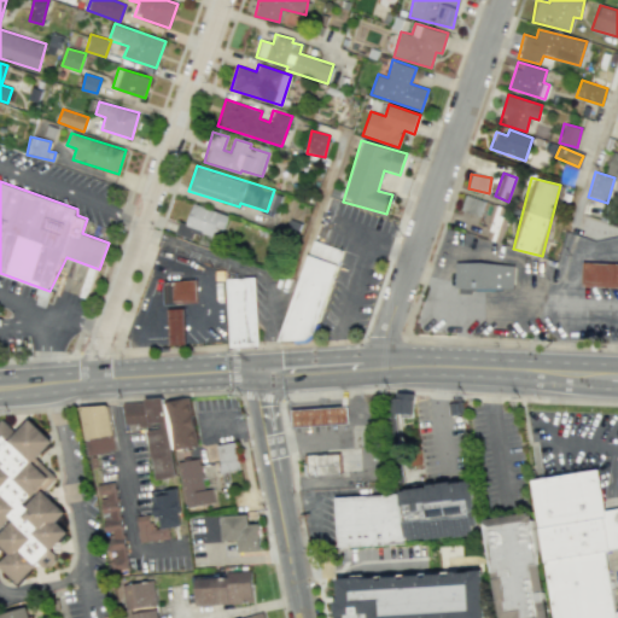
[(487,200),(464,196),(460,211),(484,216),(487,200)]
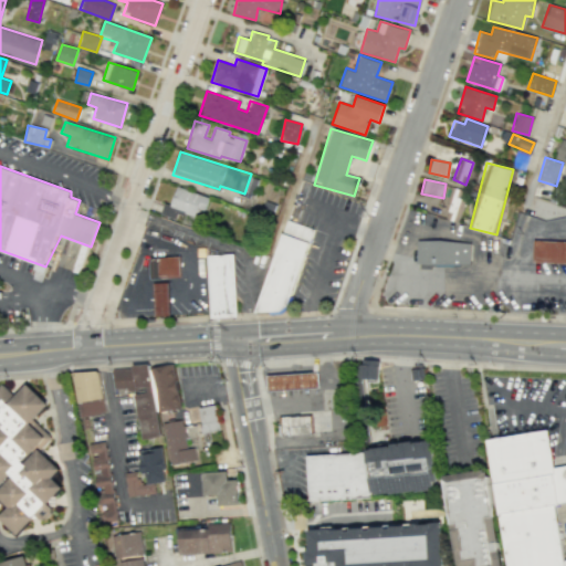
[(169,205),(164,202),(159,213),(175,219),(178,211),(199,219),(208,197),(176,186),(169,205)]
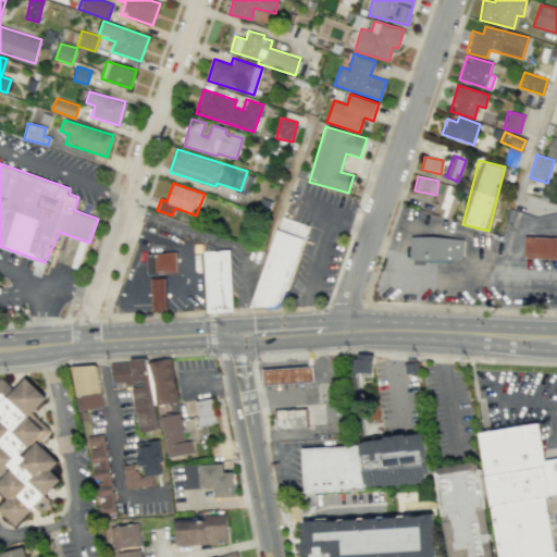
[(458,187),(444,184),(436,214),(450,218),(458,187)]
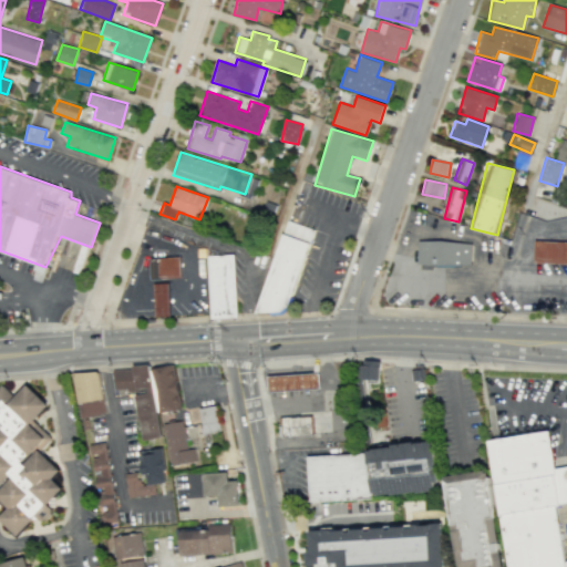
[(255,312),(287,220),(313,229),(287,306),(279,311),(255,312)]
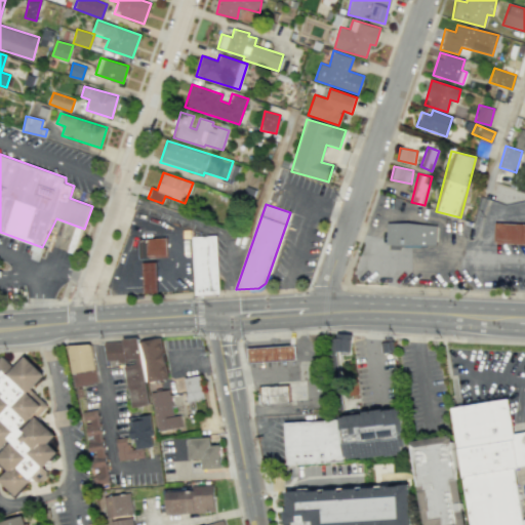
[(524,243),(524,221),(492,221),(492,243),(524,243)]
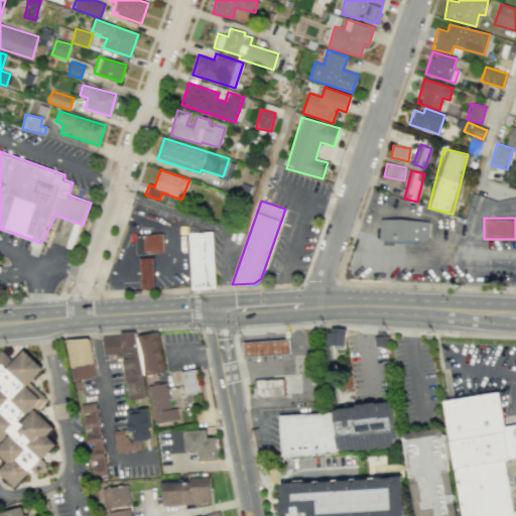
[(427,244),(426,220),(380,220),(380,245),(427,244)]
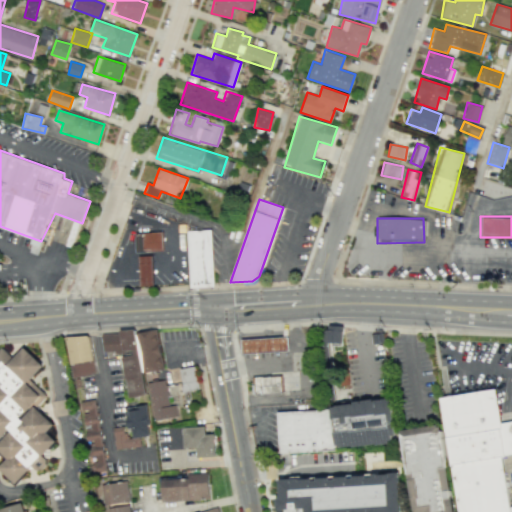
[(190,286),(187,231),(210,230),(214,285),(190,286)]
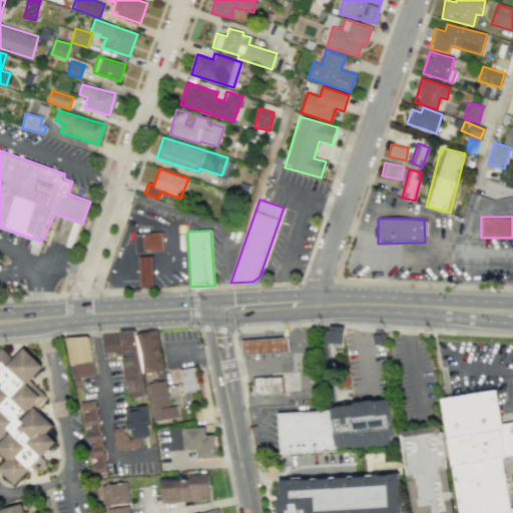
[(135,233),(162,231),(163,252),(136,253),(135,233)]
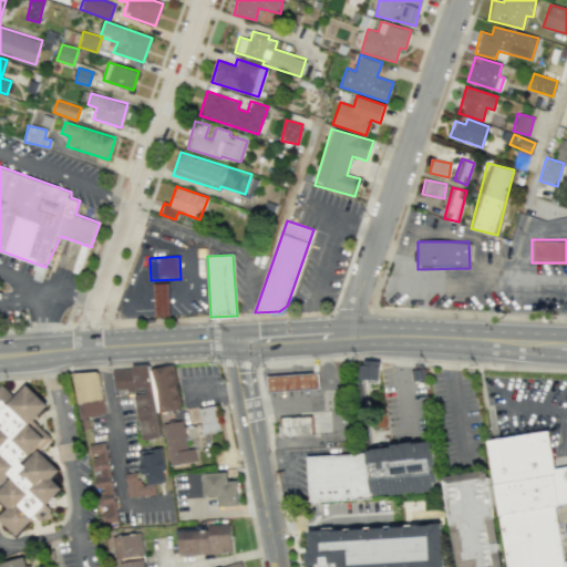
[(157,317),(154,285),(168,284),(172,316),(157,317)]
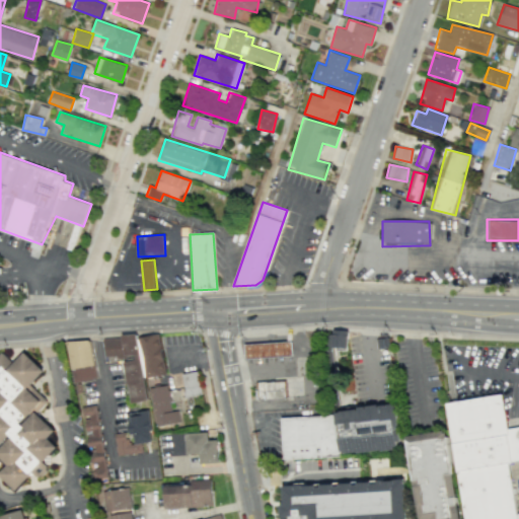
[(347,330),(327,331),(328,358),(332,358),(332,348),(348,348),(347,330)]
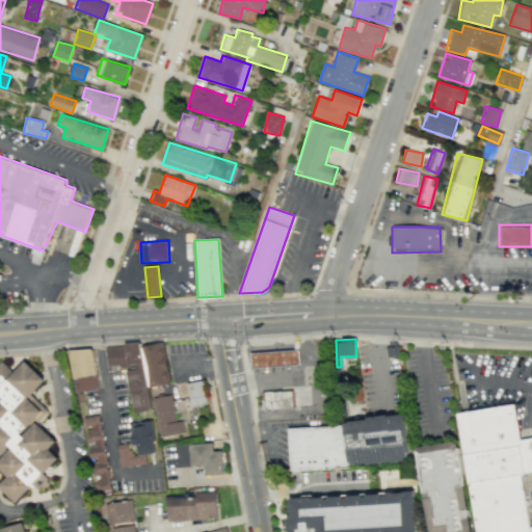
[(139,342),(124,342),(124,344),(105,346),(108,365),(120,363),(120,367),(129,366),(128,364),(137,364),(138,368),(126,370),(134,413),(152,409),(139,342)]
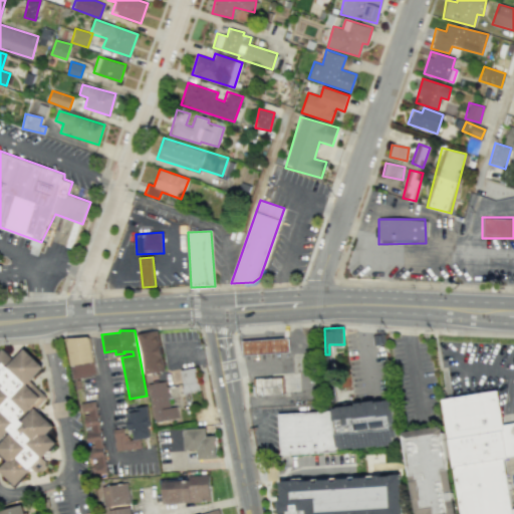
[(163,369),(157,330),(137,333),(144,372),(163,369)]
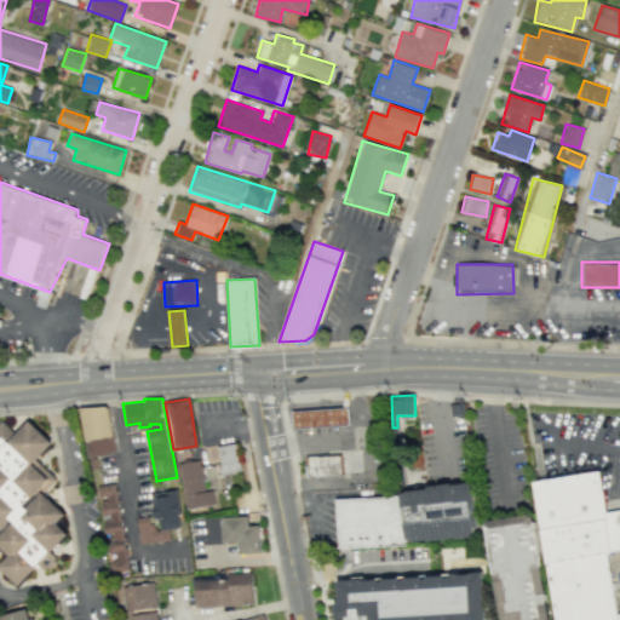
[(80,411),(87,459),(116,454),(108,406),(80,411)]
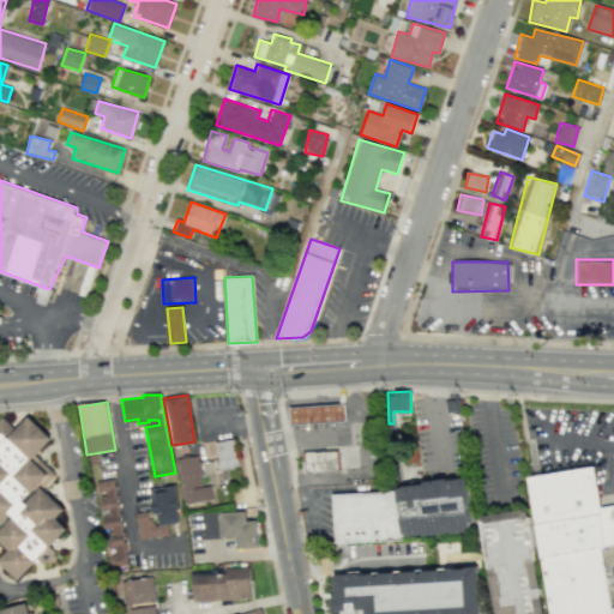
[(289,407),(290,425),(298,423),(311,422),(327,421),(341,420),(345,420),(344,403),(339,403),(327,404),(309,405),(296,407),(289,407)]
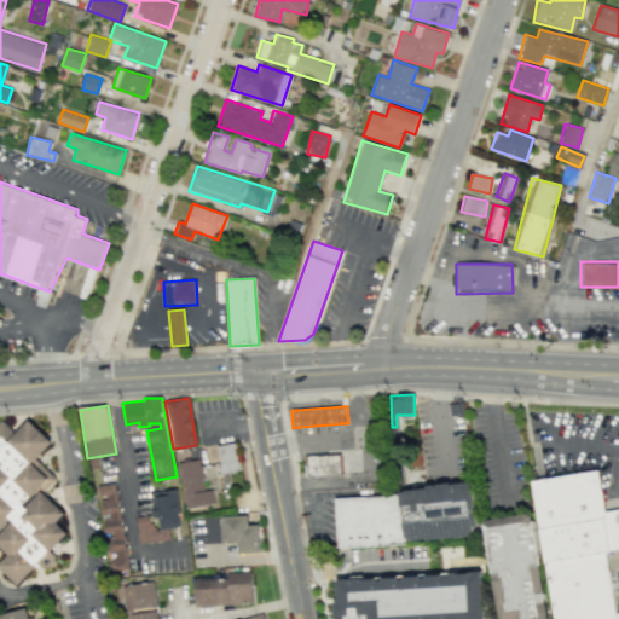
[(53,441),(29,418),(16,433),(0,418),(0,550),(6,556),(0,562),(0,566),(7,573),(5,574),(18,588),(34,572),(33,570),(36,566),(41,566),(44,567),(50,567),(56,562),(56,555),(51,550),(68,532),(57,521),(67,513),(44,491),(56,478),(36,460),(53,441)]
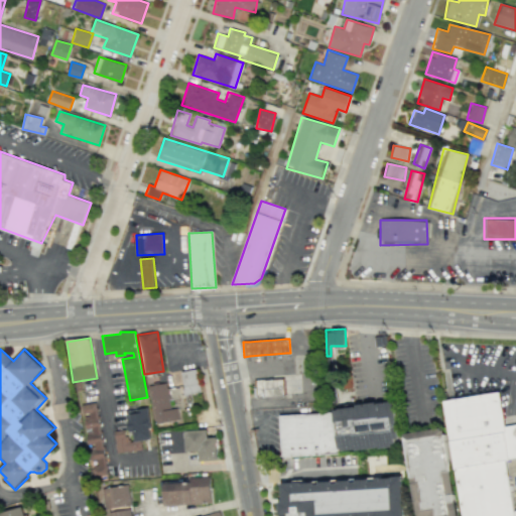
[(180,371),(183,386),(181,387),(182,395),(199,392),(195,369),(180,371)]
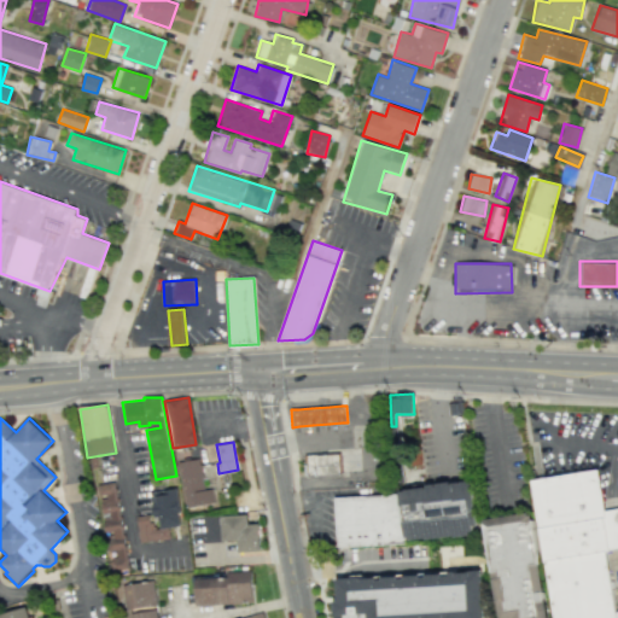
[(303,455),(332,454),(338,453),(339,472),(304,473),(303,455)]
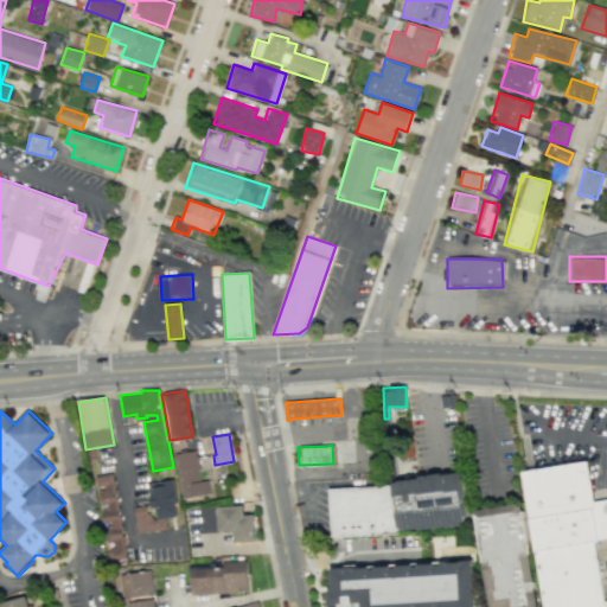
[(178,449),(179,453),(173,454),(181,498),(210,493),(208,479),(200,480),(195,449),(186,451),(186,448),(178,449)]
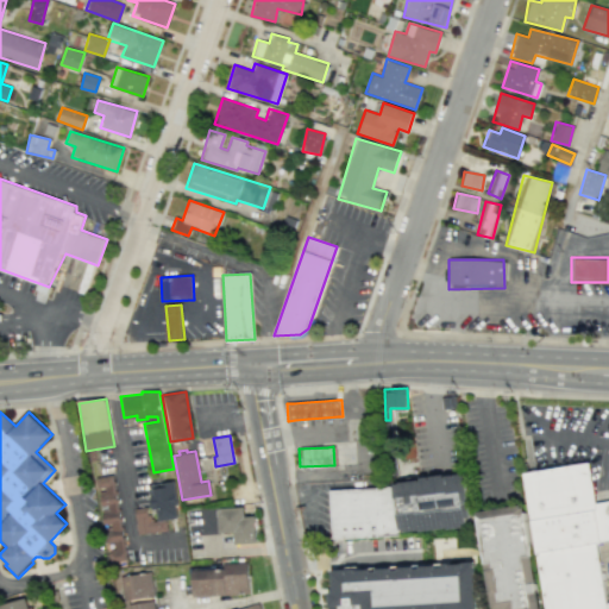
[(544,608),(522,472),(533,471),(589,462),(596,503),(608,500),(608,540),(601,541),(602,544),(597,545),(606,602),(608,602),(608,608),(544,608)]
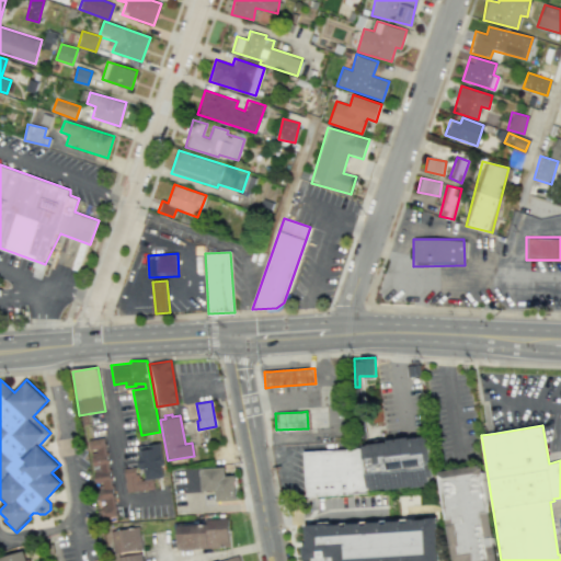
[(88,439),(100,517),(116,515),(103,437),(88,439)]
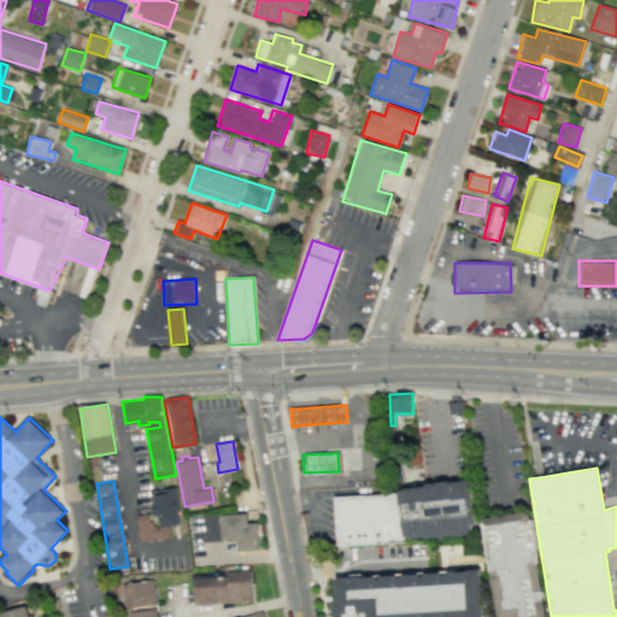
[(150,491),(153,515),(157,513),(159,527),(166,526),(178,524),(177,512),(181,511),(176,486),(169,487),(169,485),(156,486),(157,489),(150,491)]
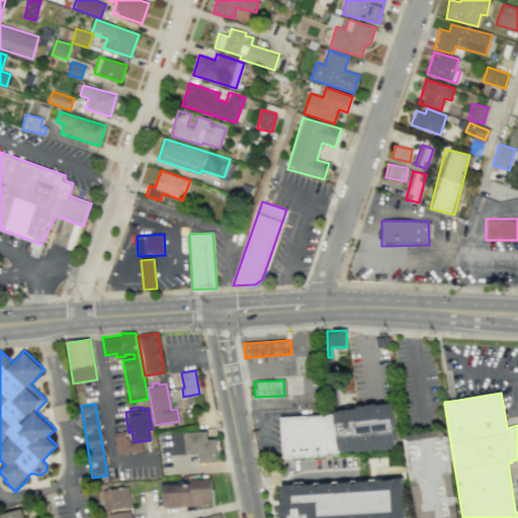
[(342,454),(341,433),(337,415),(280,417),(282,459),(342,454)]
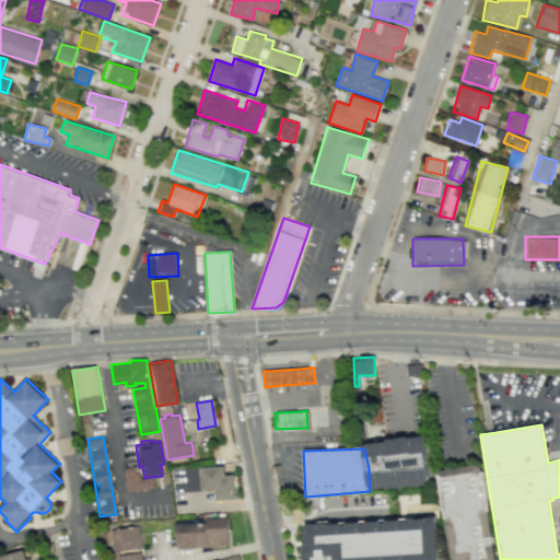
[(478,464),(438,470),(452,559),(455,559),(496,559),(481,466),(478,467),(478,464)]
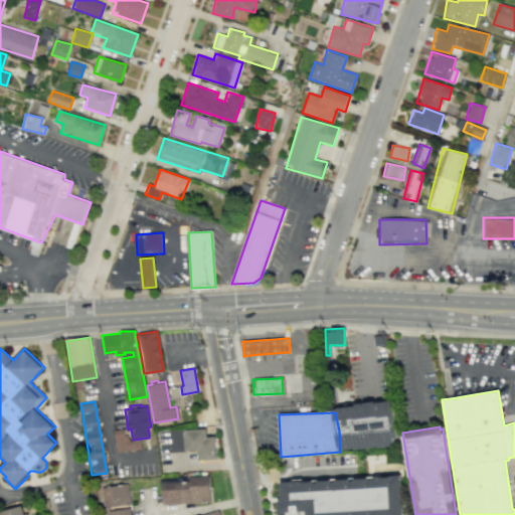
[(123,428),(113,430),(116,452),(140,448),(139,439),(133,440),(128,441),(127,436),(124,436),(123,428)]
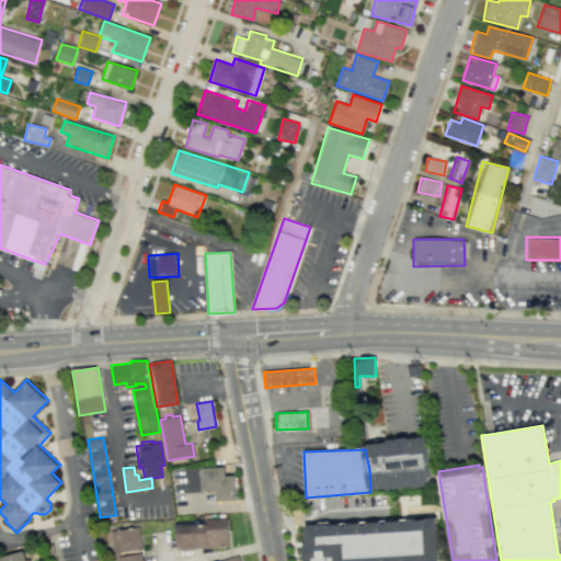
[(201,468),(202,490),(216,489),(216,501),(237,500),(235,474),(225,474),(225,467),(201,468)]
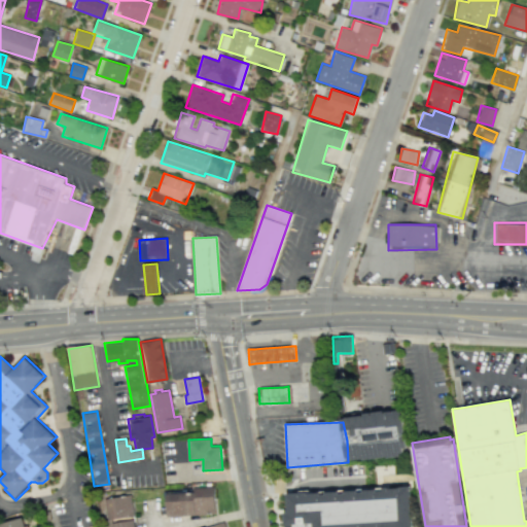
[(285,526),(283,493),(413,485),(415,526),(285,526)]
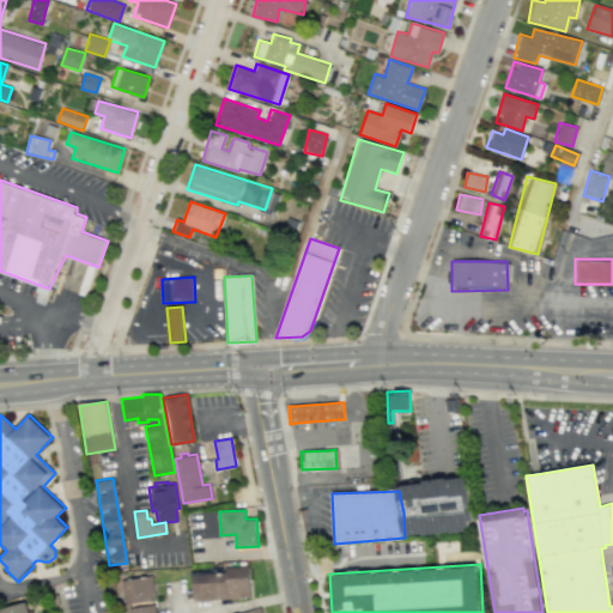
[(193,574),(194,600),(250,598),(249,566),(224,568),(224,572),(193,574)]
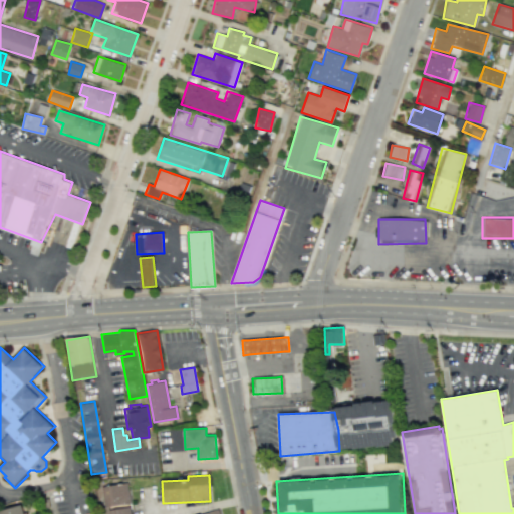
[(100,487),(104,507),(131,502),(126,482),(100,487)]
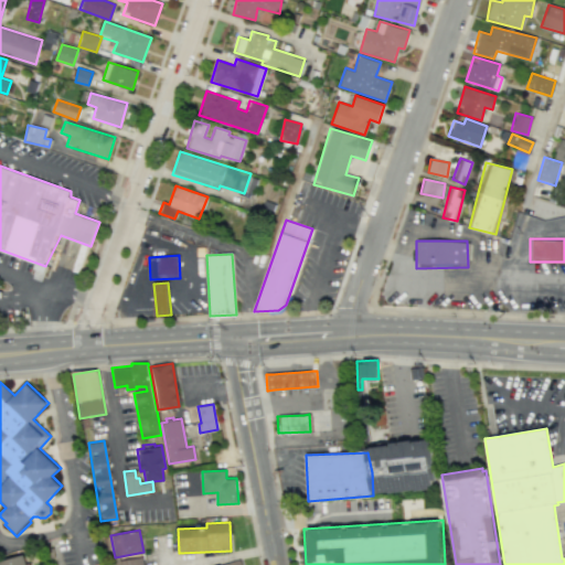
[(22,554),(0,561),(0,564),(28,564),(25,564),(22,554)]
